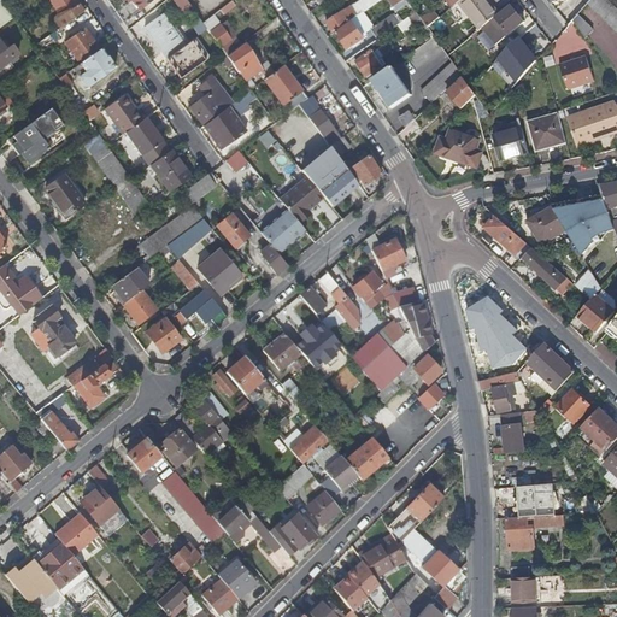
[(1,0),(0,1),(0,27),(15,17),(11,11),(1,0)]
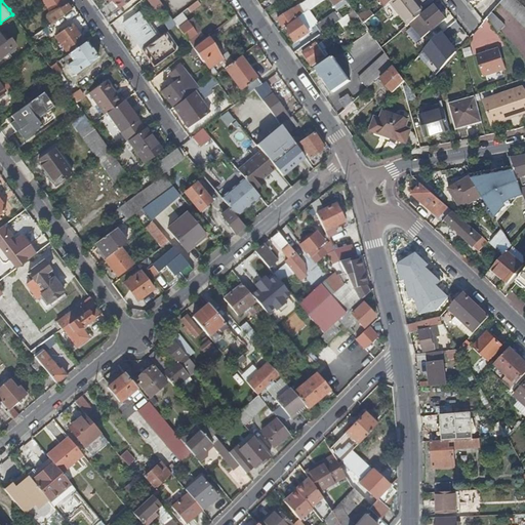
[(47,15),(51,23),(62,14),(70,9),(66,4),(65,4),(62,0),(40,0),(50,13),(47,15)]
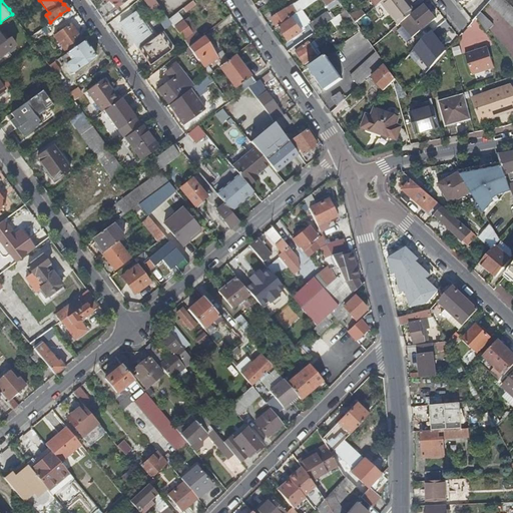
[(108,0),(109,1),(116,10),(128,0),(108,0)]
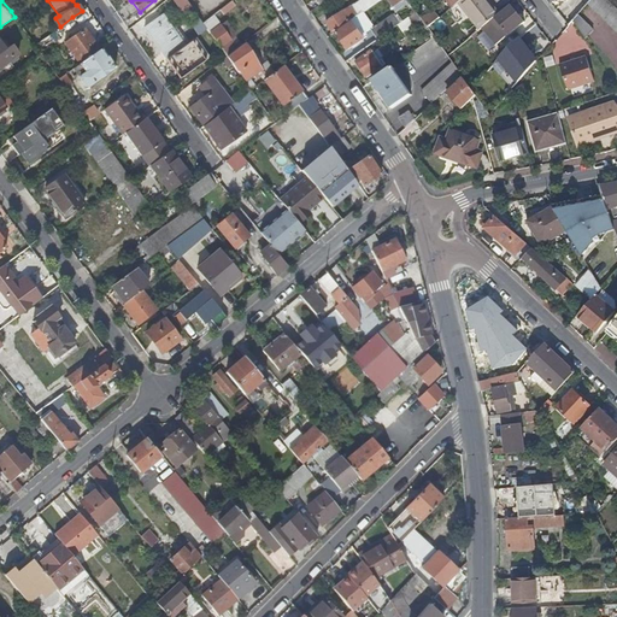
[(174,0),(182,11),(191,5),(186,0),(174,0)]
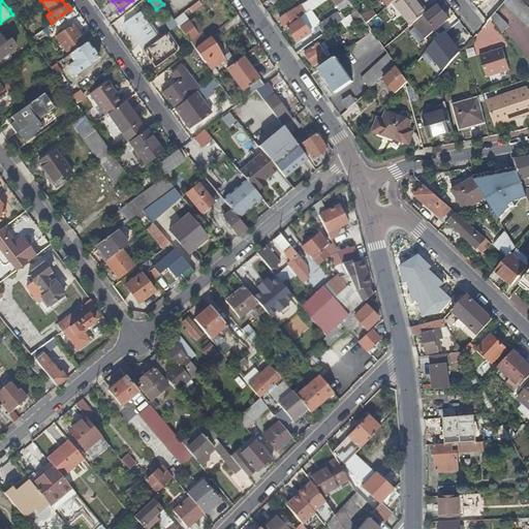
[(308,0),(285,17),(280,20),(284,27),(312,10),(316,7),(312,1),(311,0),(308,0)]
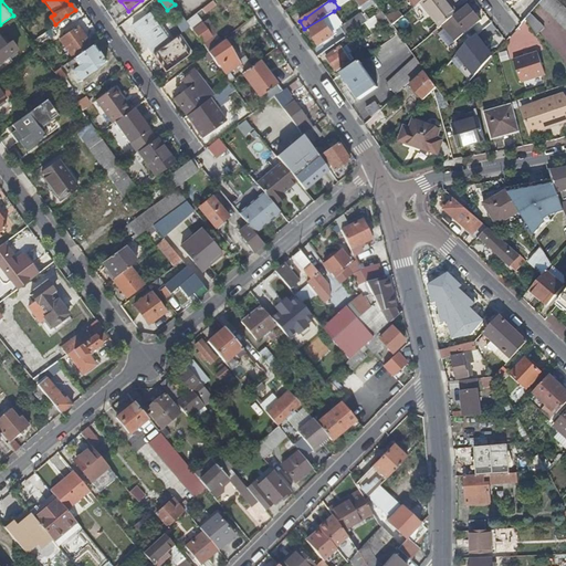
[(422,0),(421,1),(441,25),(457,13),(446,0),(422,0)]
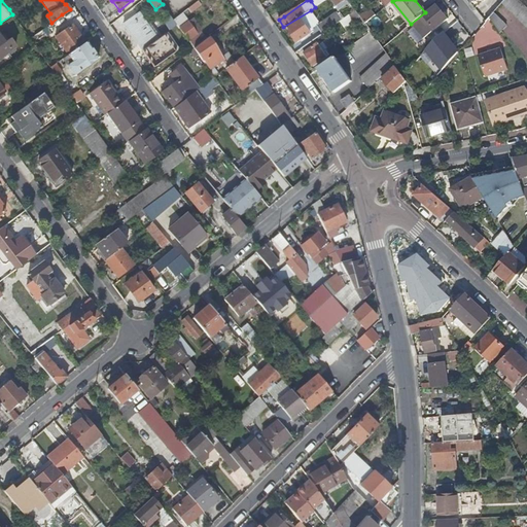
[(526,7),(519,0),(503,0),(502,2),(526,26),(526,7)]
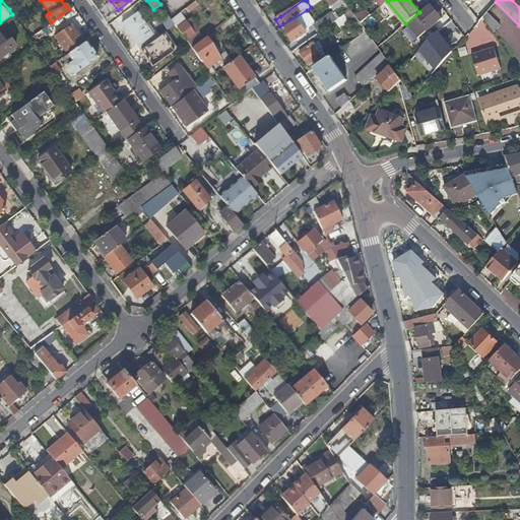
[(200,5),(196,1),(193,3),(187,8),(186,8),(190,13),(200,5)]
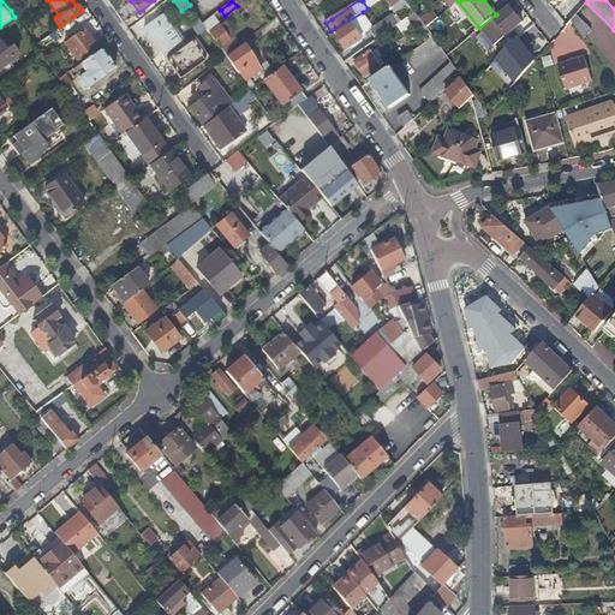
[(521,23),(507,5),(496,15),(479,28),(494,45),(521,23)]
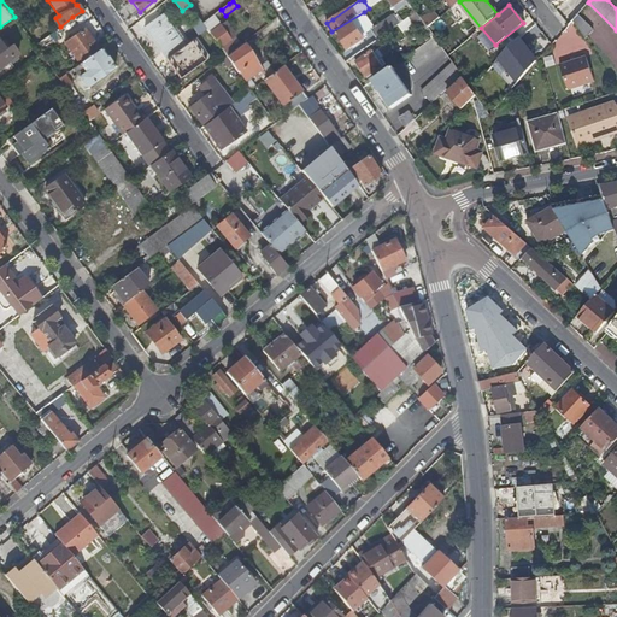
[(172,50),(176,53),(186,46),(163,15),(162,16),(156,9),(139,21),(164,56),(172,50)]
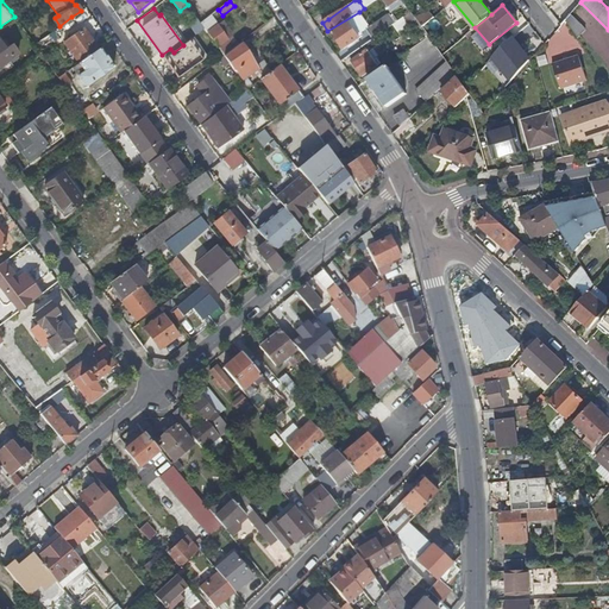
[(420,18),(425,24),(433,17),(428,11),(420,18)]
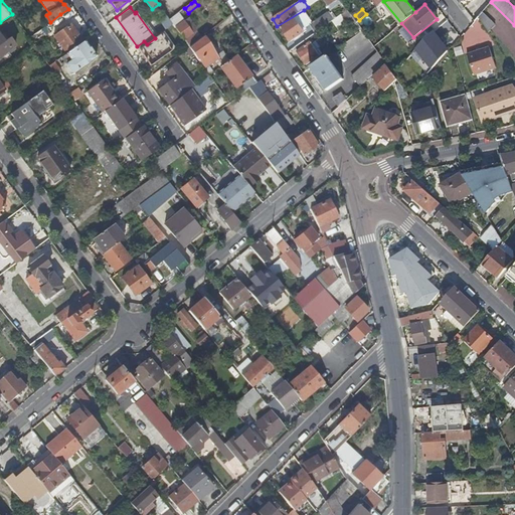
[(273,19),(278,16),(274,10),(269,13),(273,19)]
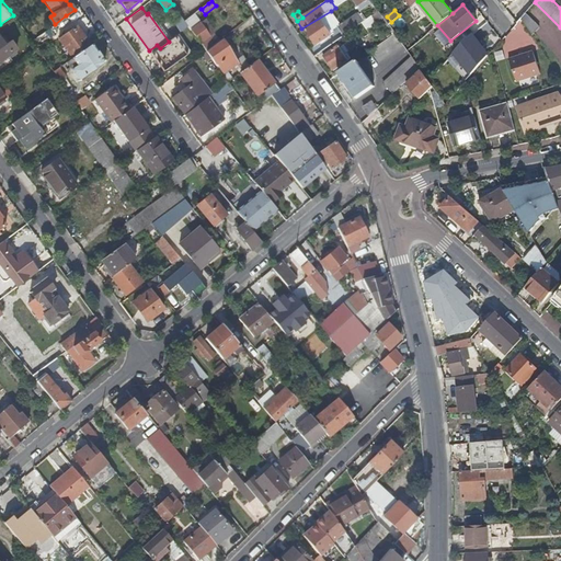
[(373,15),(388,37),(395,33),(388,24),(378,11),(373,15)]
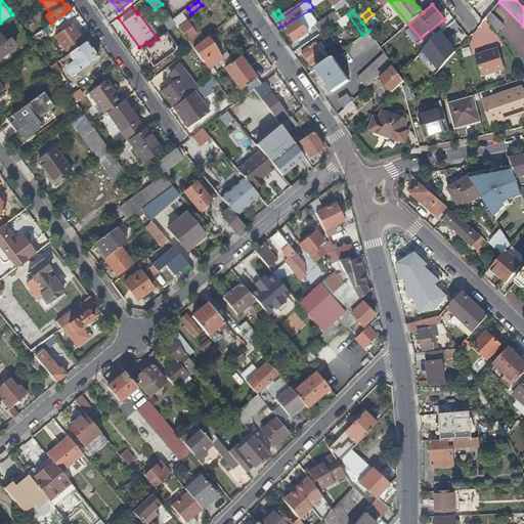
[(504,26),(490,12),(486,16),(496,33),(504,26)]
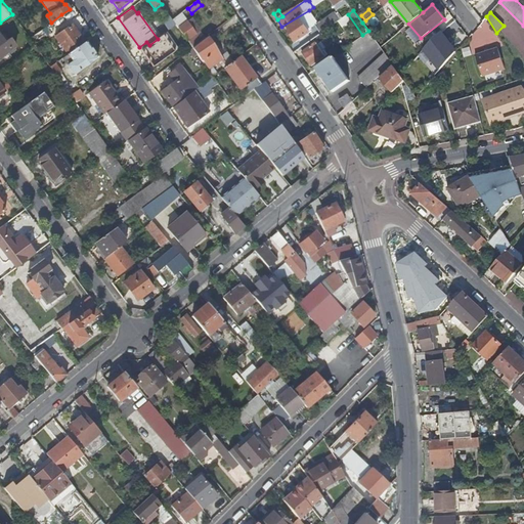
[(200,38),(181,13),(173,20),(192,48),(205,39),(206,38),(204,35),(200,38)]
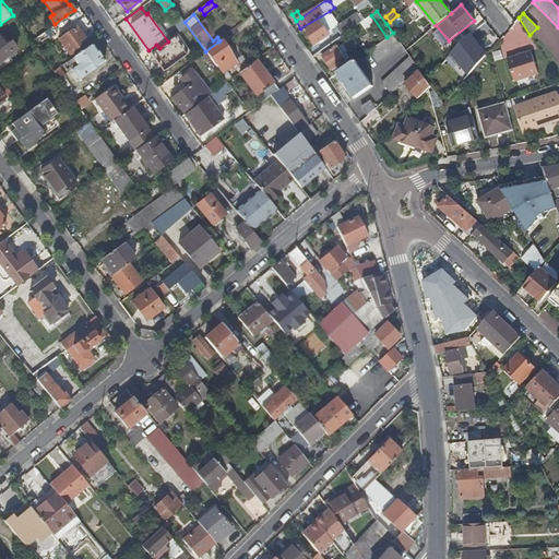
[(336,27),(342,36),(343,36),(360,23),(355,14),(336,27)]
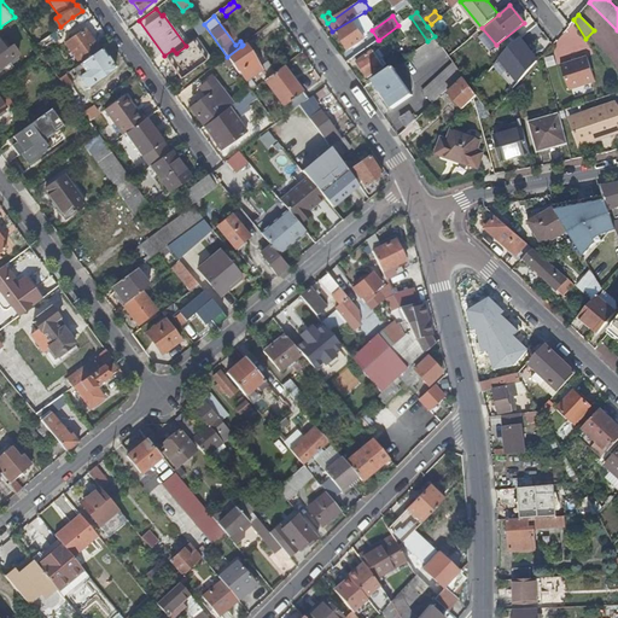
[(188,23),(198,35),(205,29),(196,17),(188,23)]
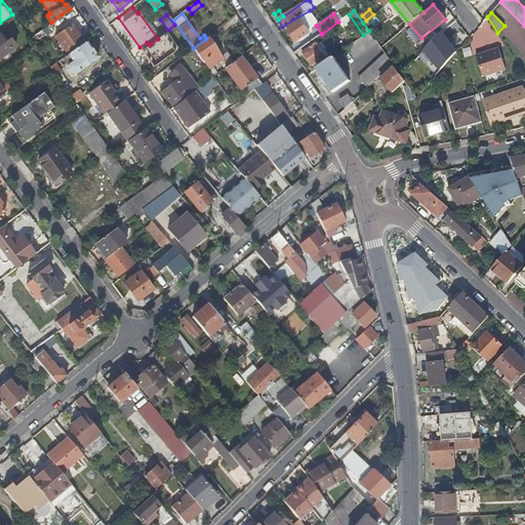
[(305,27),(299,18),(286,28),(295,42),(300,38),(308,33),(313,30),(309,24),(305,27)]
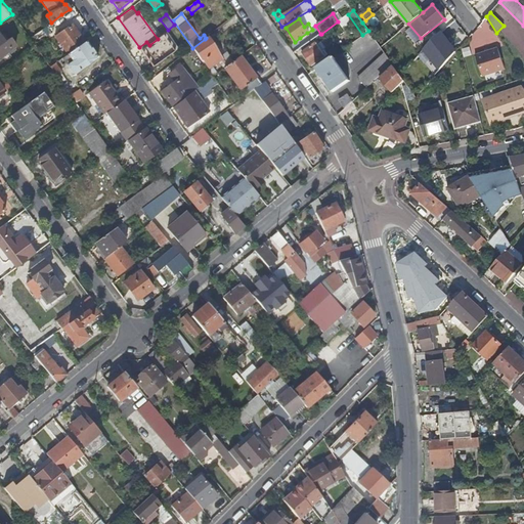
[(68,28),(60,33),(55,36),(69,54),(85,42),(72,25),(68,28)]
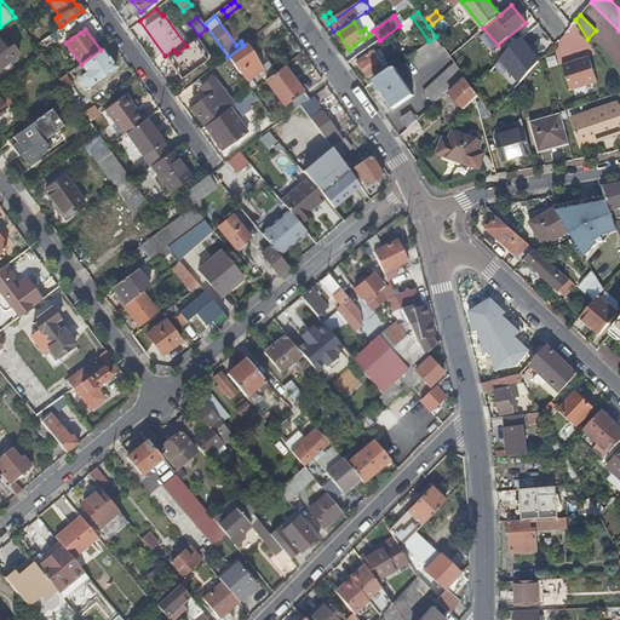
[(418,69),(445,50),(436,36),(429,41),(409,56),(418,69)]
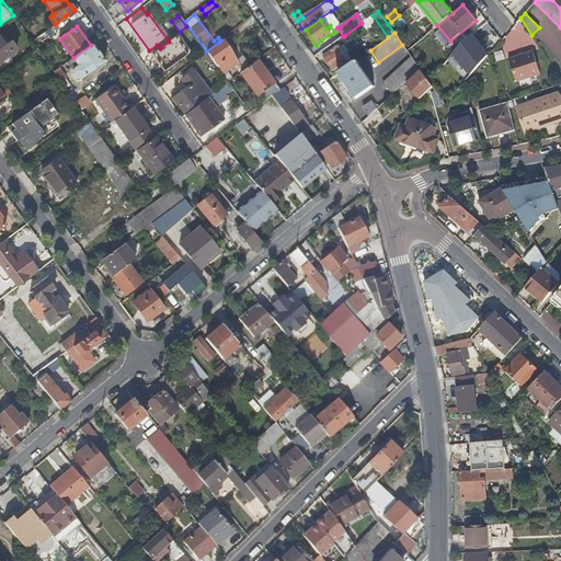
[(470,35),(445,57),(464,79),(489,57),(470,35)]
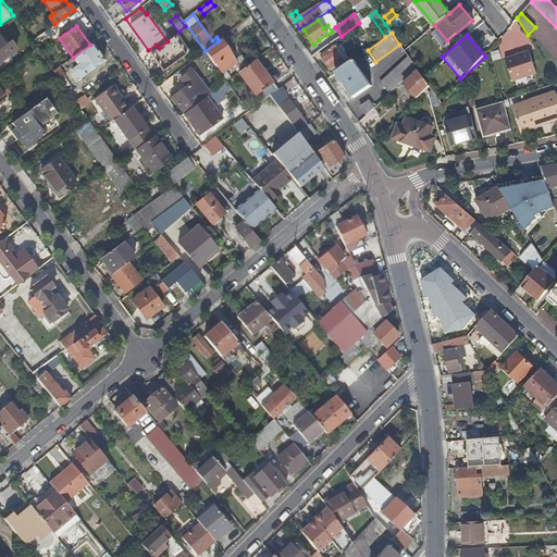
[(346,41),(342,36),(341,36),(319,51),(331,70),(345,60),(337,48),(346,41)]
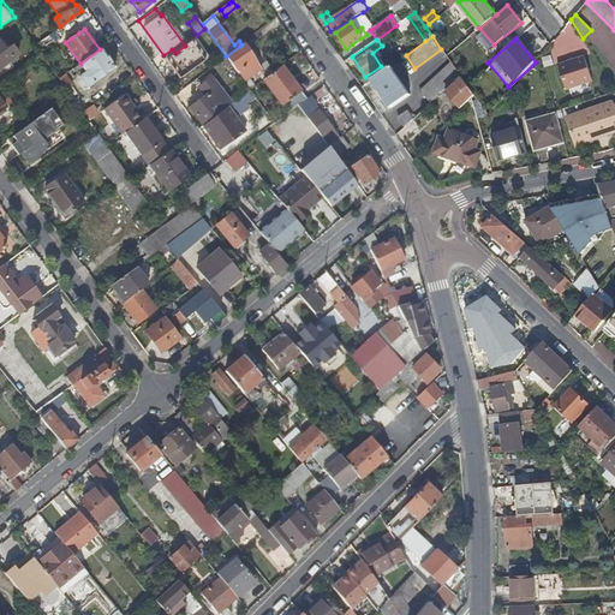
[(0,66),(12,59),(0,42),(0,66)]
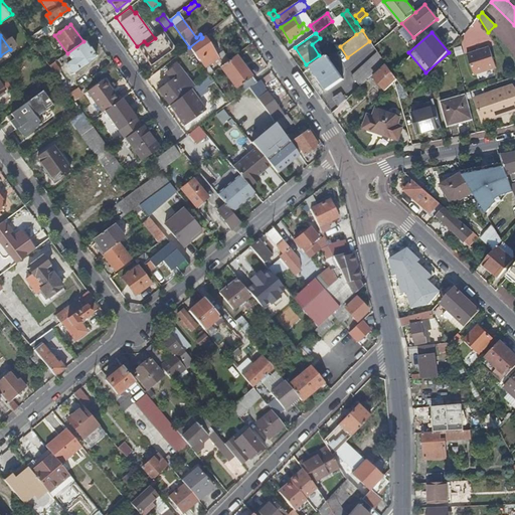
[(204,66),(203,67),(209,75),(220,66),(223,64),(212,49),(210,50),(201,38),(189,47),(198,59),(199,58),(204,66)]
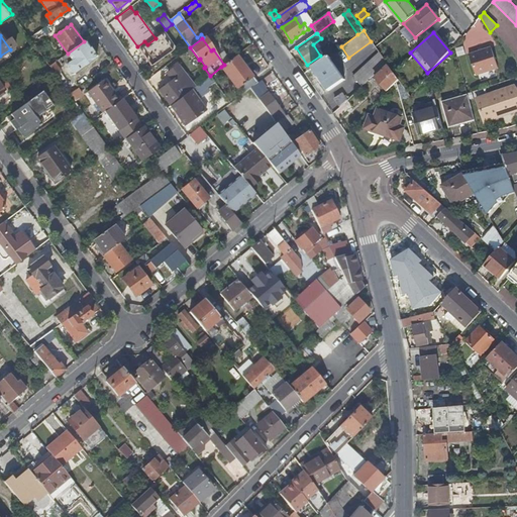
[(96,57),(85,40),(84,41),(68,54),(61,58),(73,74),(96,57)]
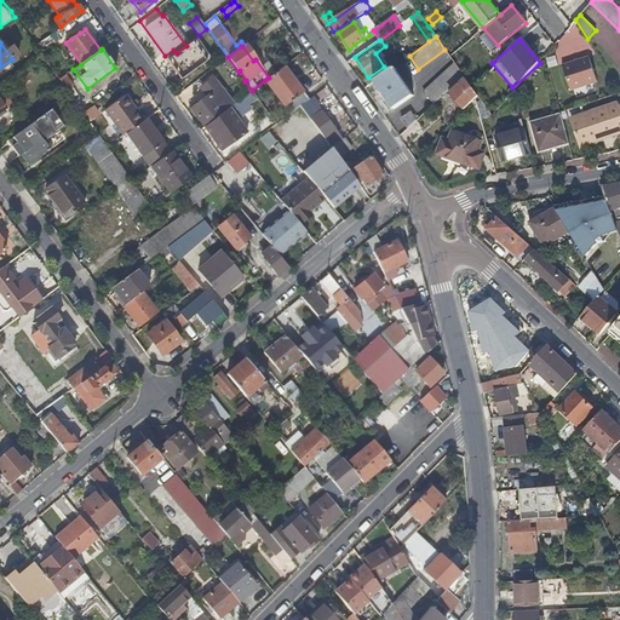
[(173,50),(165,56),(168,59),(177,53),(173,50)]
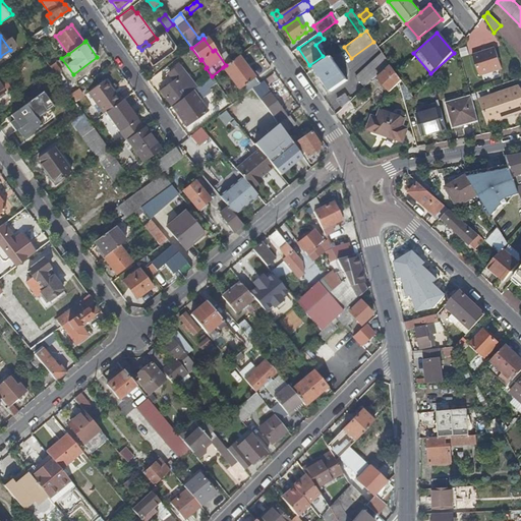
[(502,68),(494,47),(471,54),(478,75),(502,68)]
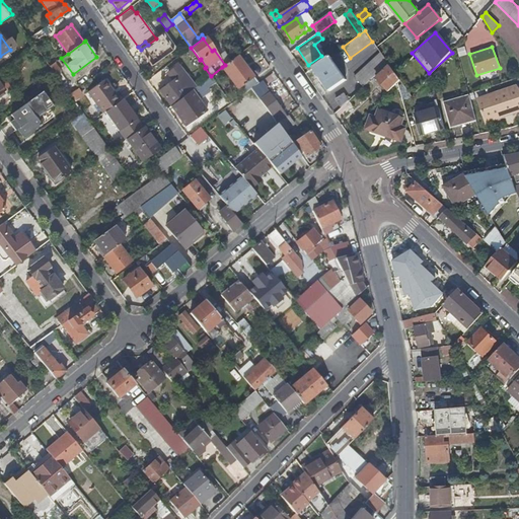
[(354,76),(363,86),(387,63),(380,53),(354,76)]
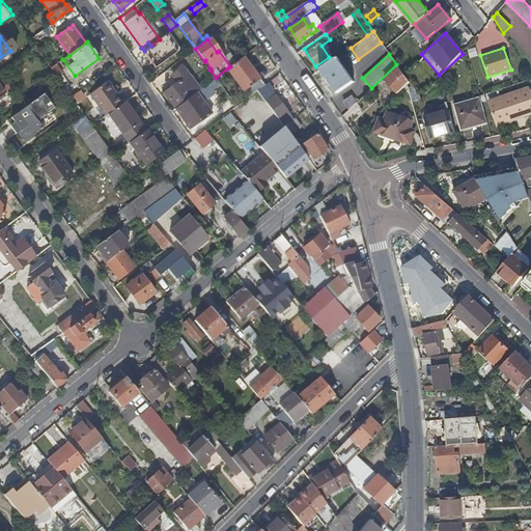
[(227,68),(249,98),(257,91),(263,86),(264,86),(244,57),(230,66),(227,68)]
